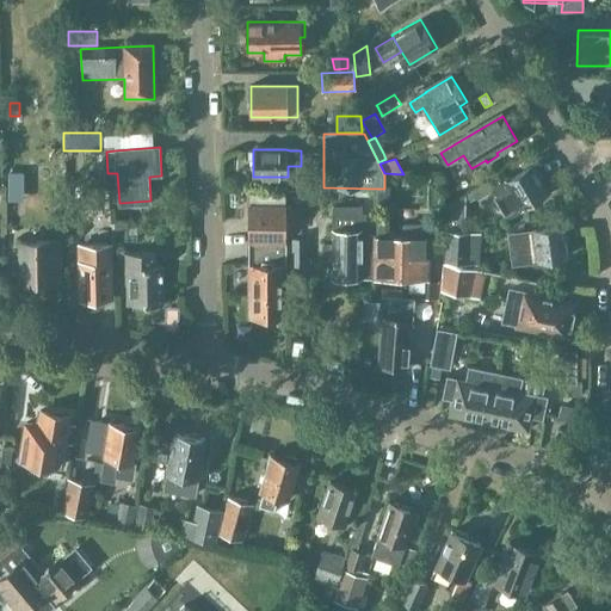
[(505,183),(506,184),(493,192),(507,216),(520,209),(547,193),(532,167),(505,183)]
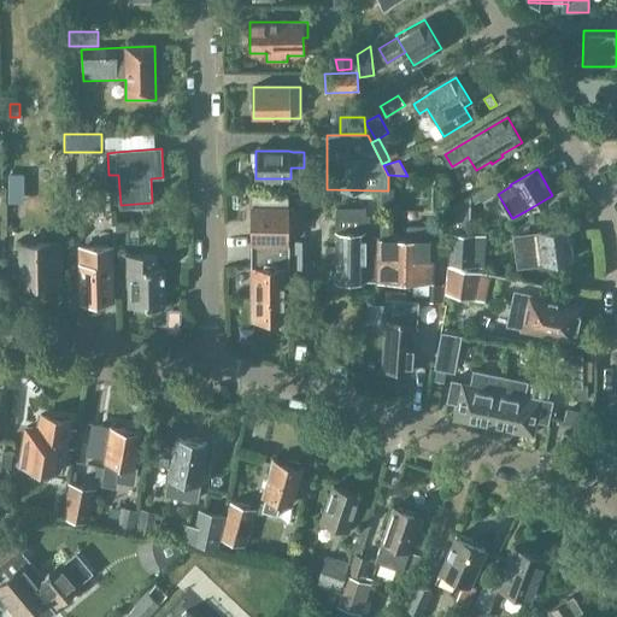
[(16,175),(10,176),(10,189),(24,189),(24,175),(16,175)]
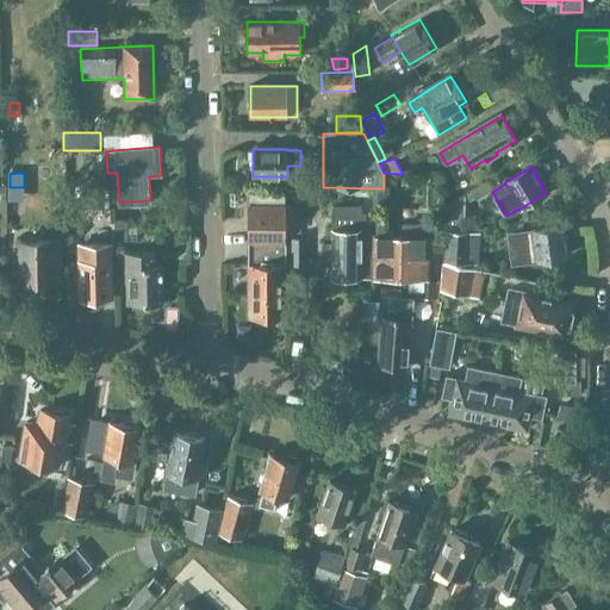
[(377,188),(377,206),(390,205),(390,180),(384,180),(384,188),(377,188)]
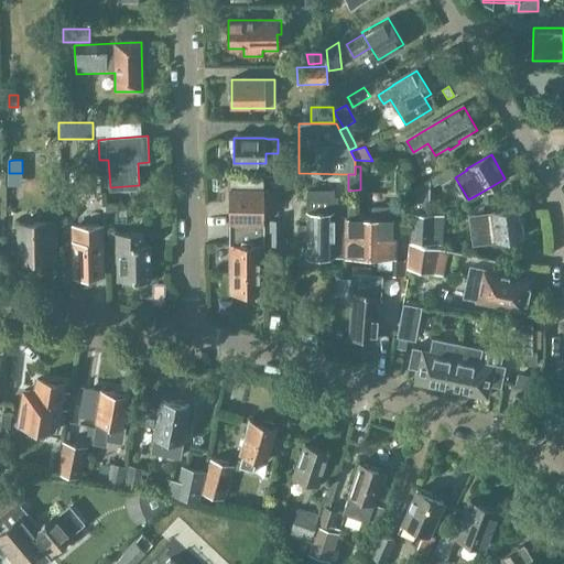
[(413,215),(415,215),(430,216),(430,190),(440,183),(441,184),(451,179),(445,169),(410,190),(410,212),(413,212),(413,215)]
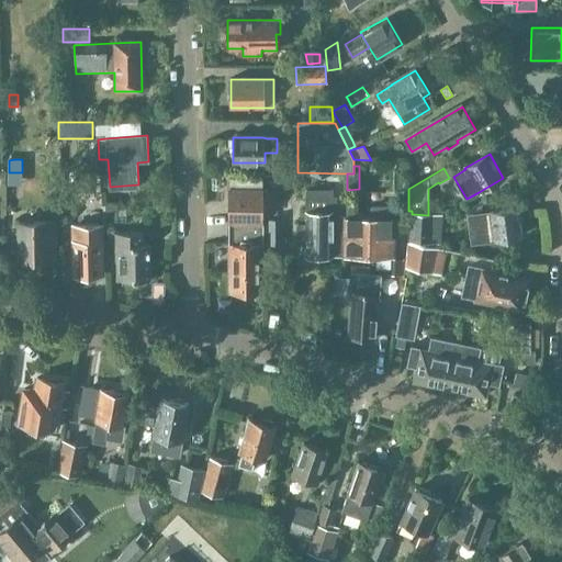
[(262,223),(262,189),(263,189),(263,176),(229,176),(229,294),(259,293),(259,245),(263,245),(263,234),(265,227),(265,223),(262,223)]
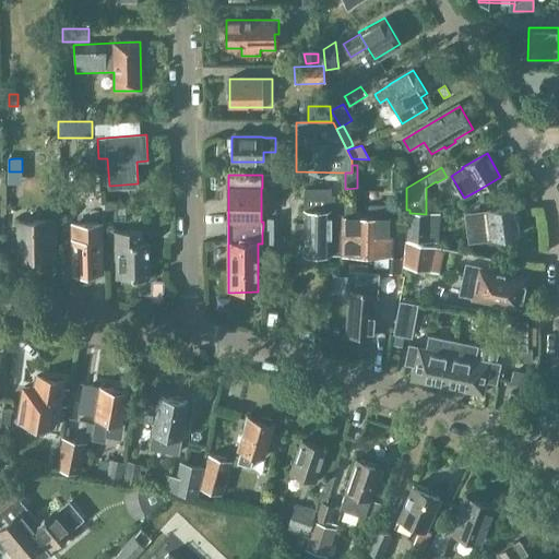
[(262,194),(262,188),(261,188),(261,222),(263,222),(275,222),(275,194),(262,194)]
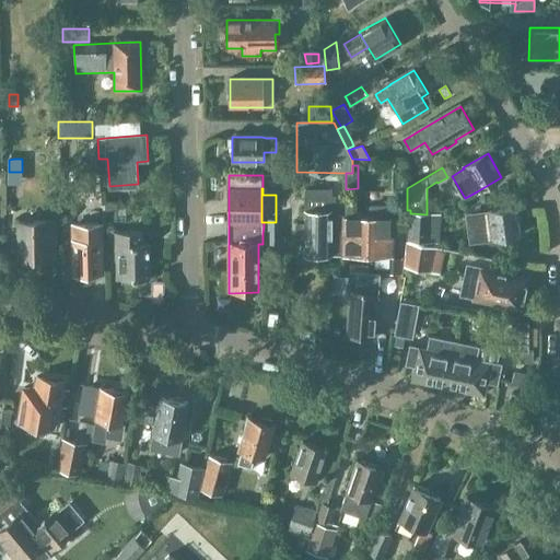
[(304,256),(331,256),(343,255),(345,217),(345,216),(336,216),(336,197),(333,197),(333,189),(306,189),(305,223),(296,223),(296,244),(304,244),(304,256)]
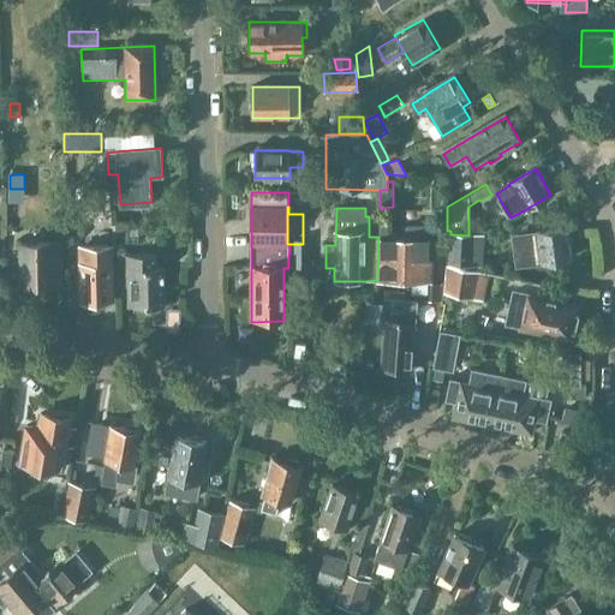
[(381,218),(381,238),(378,238),(377,280),(433,282),(433,284),(446,284),(448,264),(449,248),(433,248),(433,239),(390,238),(390,218),(381,218)]
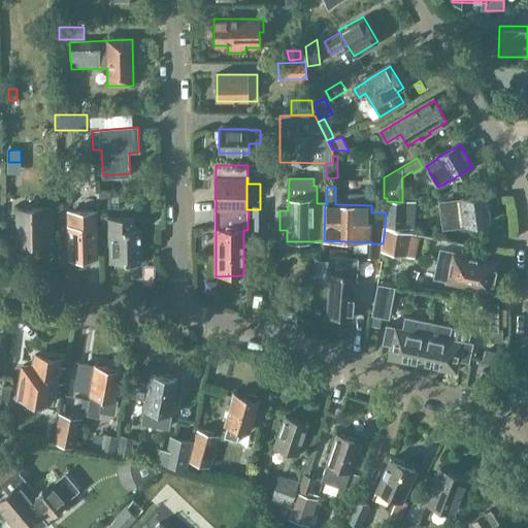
[(100,208),(111,208),(111,192),(100,192),(100,208)]
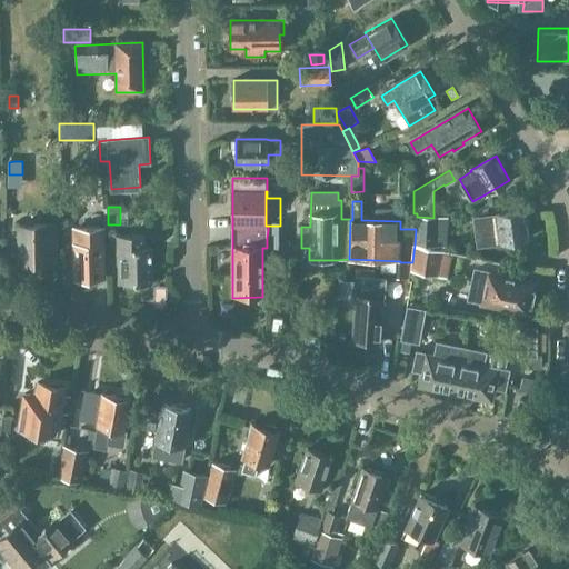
[(497,213),(479,216),(482,245),(500,242),(528,239),(525,210),(497,213)]
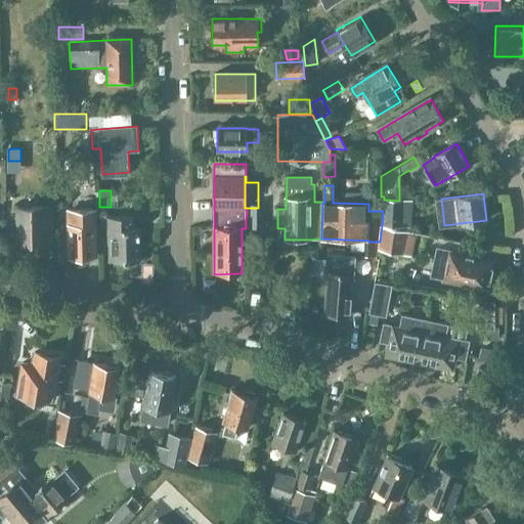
[(386,200),(384,225),(400,225),(401,201),(399,201),(386,200)]
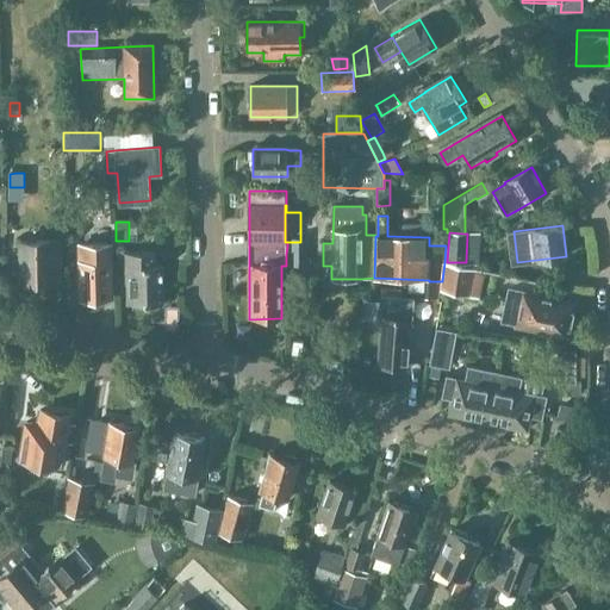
[(60,240),(22,240),(23,282),(54,281),(53,268),(60,268),(60,240)]
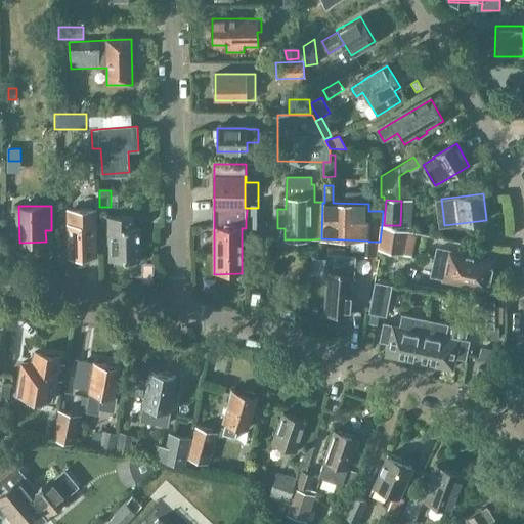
[(95,256),(95,223),(94,208),(66,209),(67,257),(95,256)]
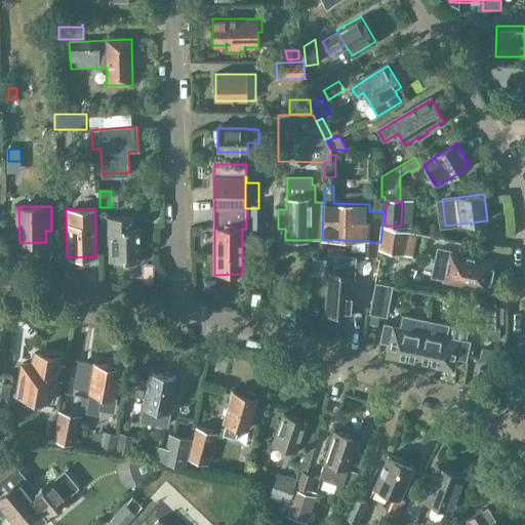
[(134,217),(110,217),(110,261),(139,261),(139,229),(135,229),(134,217)]
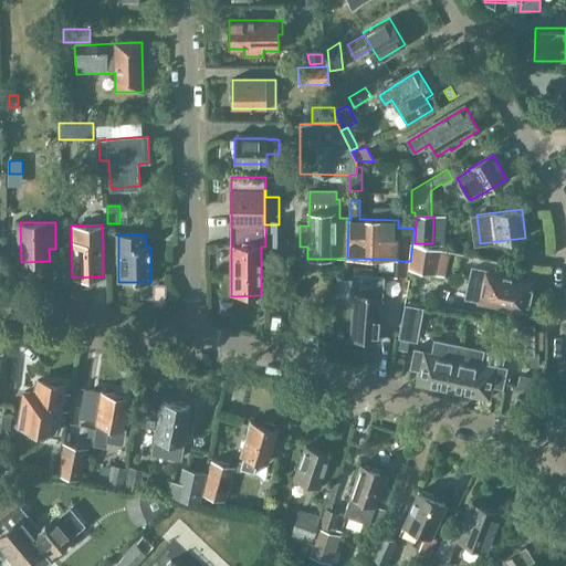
[(280,234),(265,236),(265,247),(281,247),(280,234)]
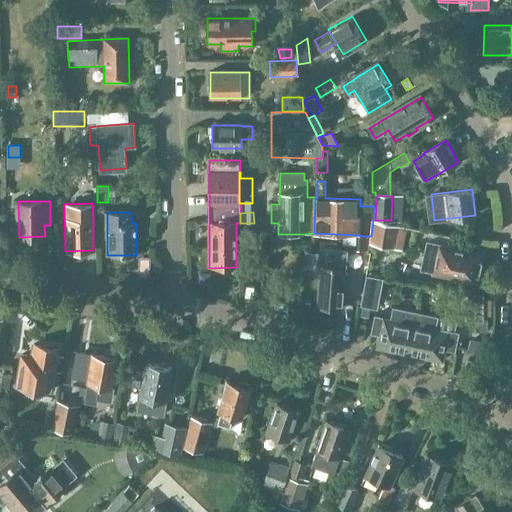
[(373,220),(371,236),(370,245),(392,250),(397,225),(375,220),(373,220)]
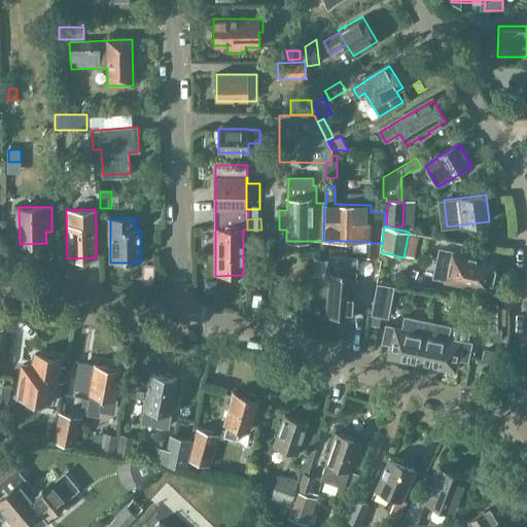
[(438,248),(432,277),(491,290),(496,260),(438,248)]
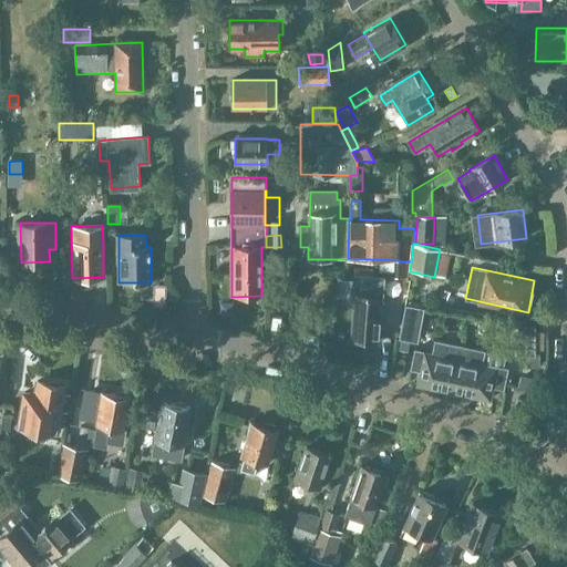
[(384,277),(356,275),(350,340),(380,342),(384,277)]
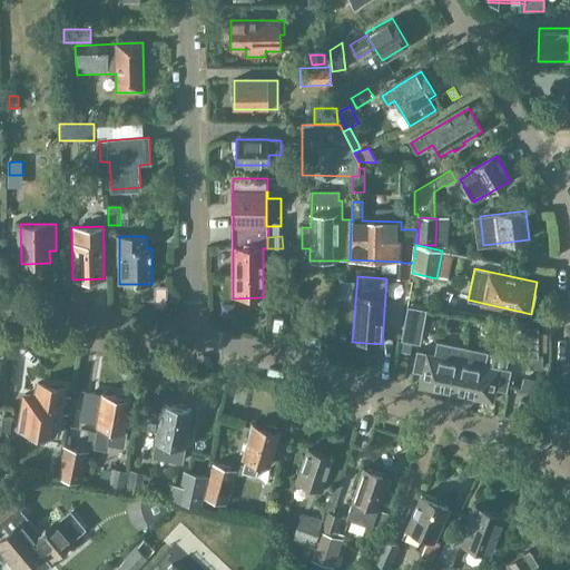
[(400,340),(419,343),(425,310),(406,306),(400,340)]
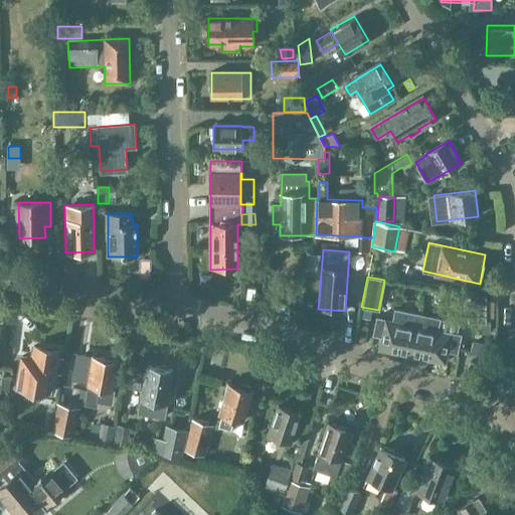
[(470,323),(485,323),(485,296),(470,296),(470,323)]
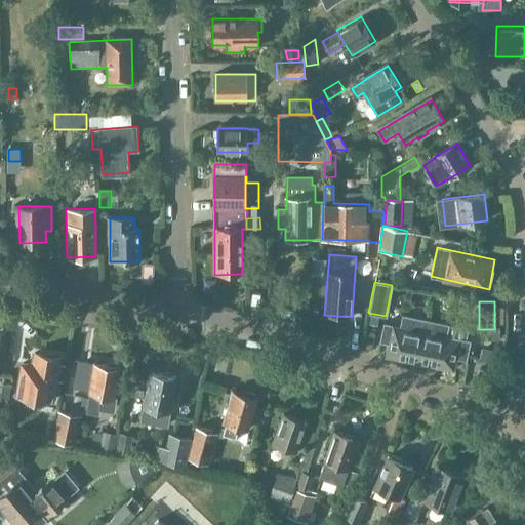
[(370,314),(368,324),(377,325),(379,316),(370,314)]
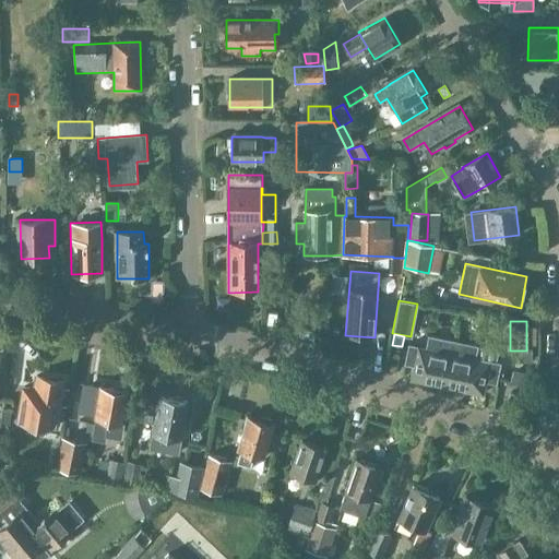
[(411,343),(406,364),(415,365),(413,375),(412,380),(443,387),(483,394),(485,382),(497,384),(500,364),(496,363),(476,358),(478,347),(466,344),(452,342),(441,339),(428,335),(426,346),(419,345),(411,343)]
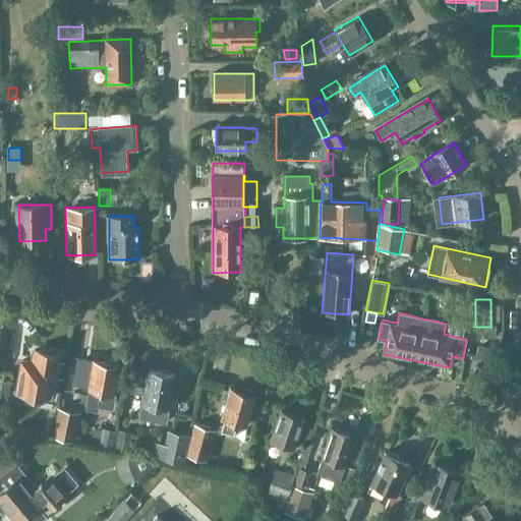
[(484,347),(478,345),(475,358),(495,362),(497,350),(496,349),(484,347)]
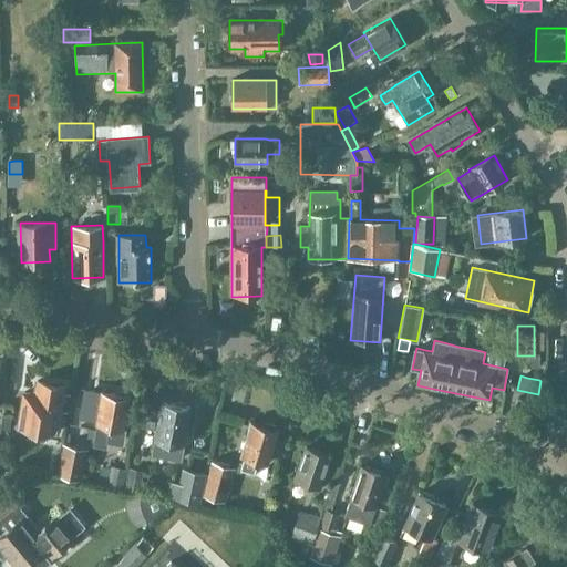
[(37,392),(23,390),(19,429),(59,433),(69,385),(38,381),(37,392)]
